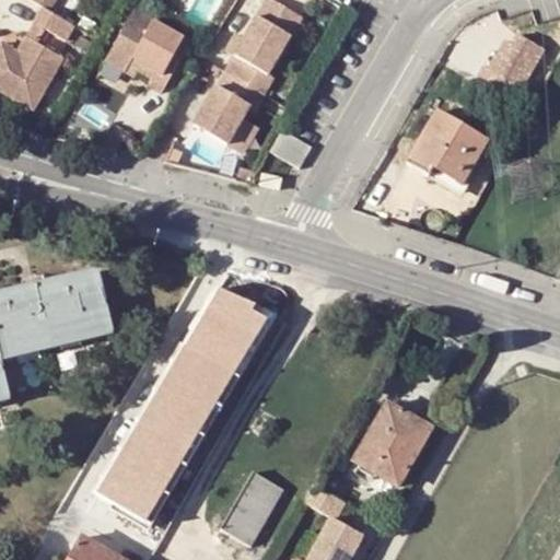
[(33,0),(45,7),(50,10),(56,0),(33,0)]
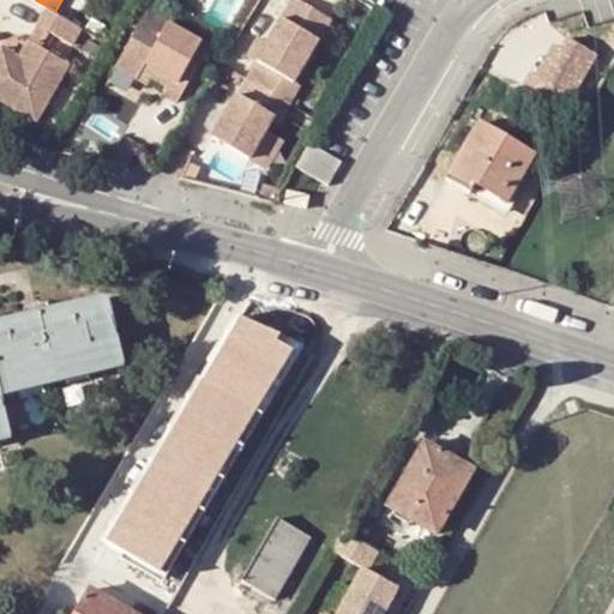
[(5,44),(0,52),(0,55),(25,71),(41,46),(49,30),(74,44),(84,26),(55,11),(49,7),(22,55),(5,44)]
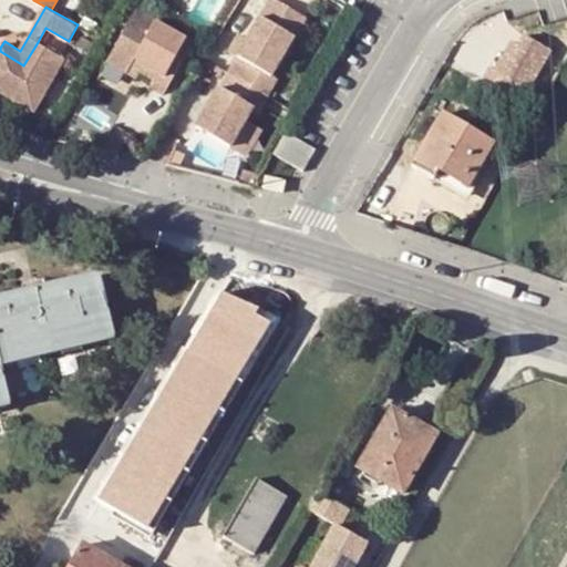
[(109,61),(127,72),(129,71),(131,65),(141,72),(154,80),(151,86),(164,94),(194,44),(137,11),(109,60),(109,61)]
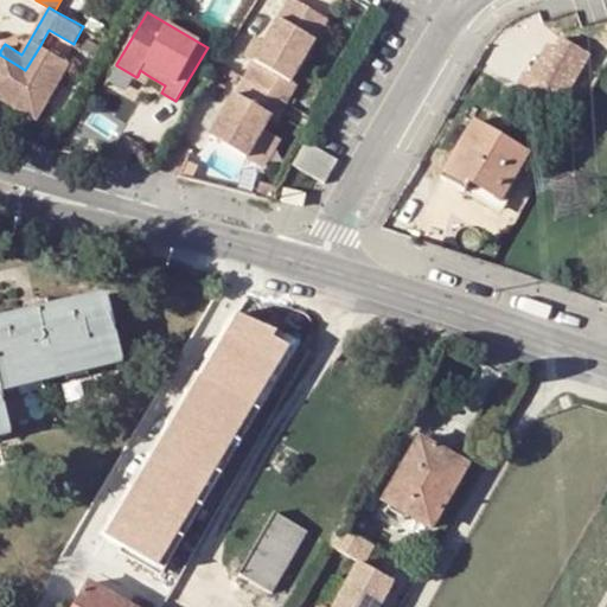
[(317,38),(280,16),(256,57),(267,64),(256,82),(246,100),(235,94),(211,135),(247,157),(270,116),(278,121),(289,101),(299,83),(293,80),(317,38)]
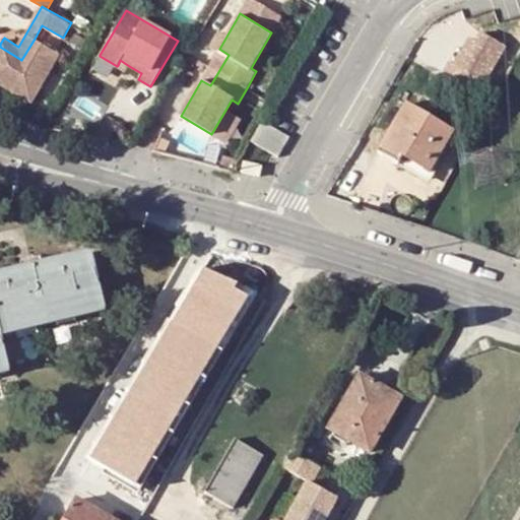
[(479,79),(485,82),(507,46),(483,31),(477,41),(471,51),(466,48),(456,64),(451,61),(443,77),(470,93),(479,79)]
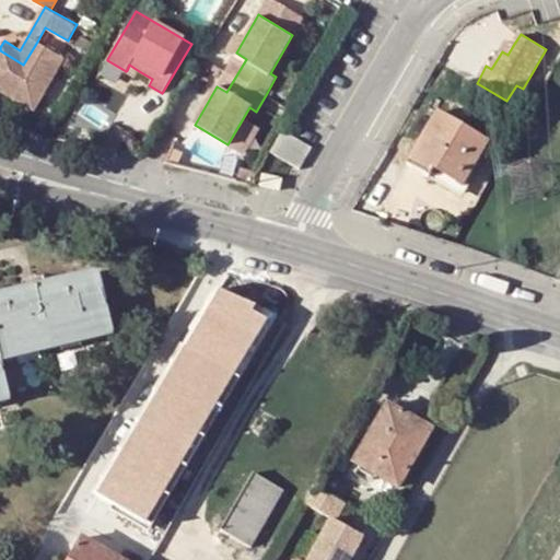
[(502,51),(508,55),(514,44),(508,41),(502,51)]
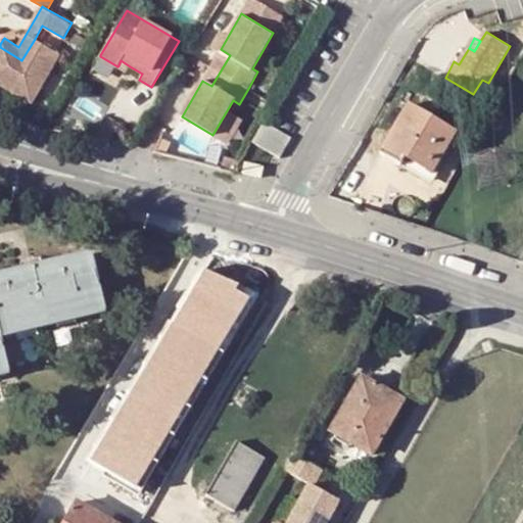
[(61,54),(35,39),(21,60),(0,47),(0,81),(33,101),(61,54)]
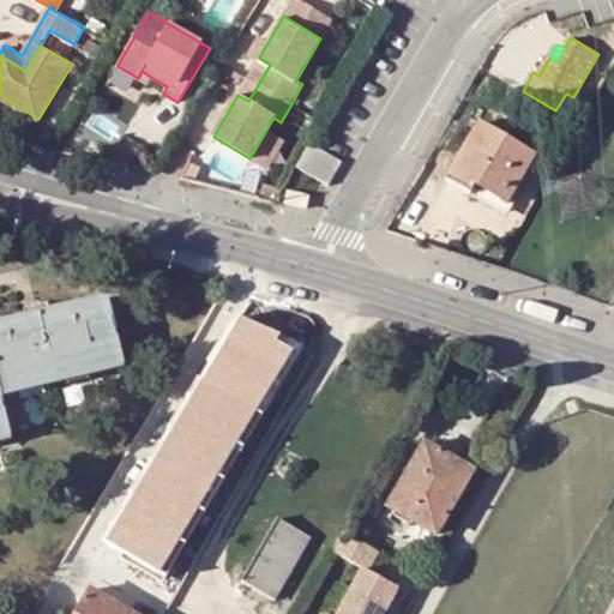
[(152,78),(142,71),(139,77),(138,78),(148,85),(152,78)]
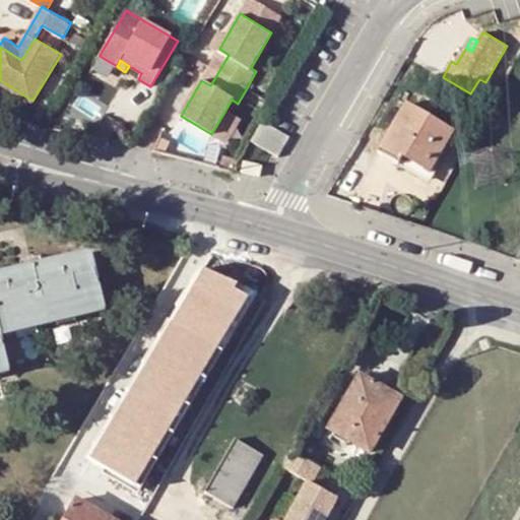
[(428,173),(452,132),(406,106),(379,153),(397,164),(400,156),(428,173)]
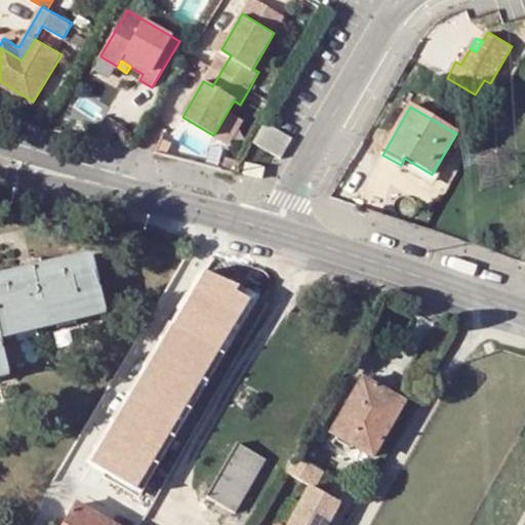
[(261,122),(250,142),(278,158),(289,137),(271,127),(261,122)]
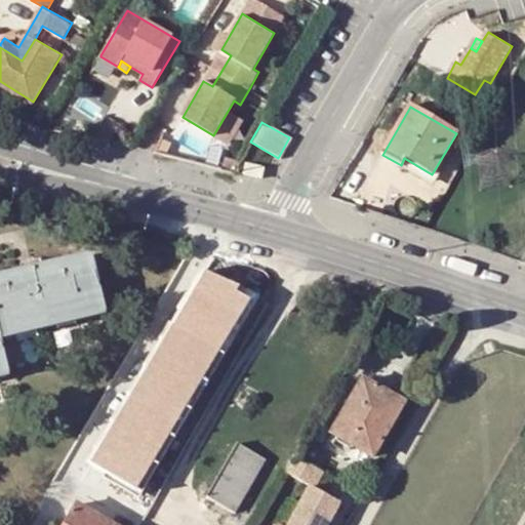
[(432,174),(404,158),(401,165),(428,180),(432,174)]
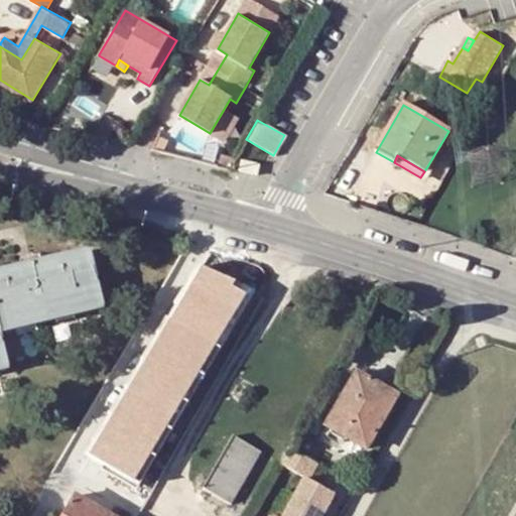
[(259,164),(241,159),(238,170),(256,175),(259,164)]
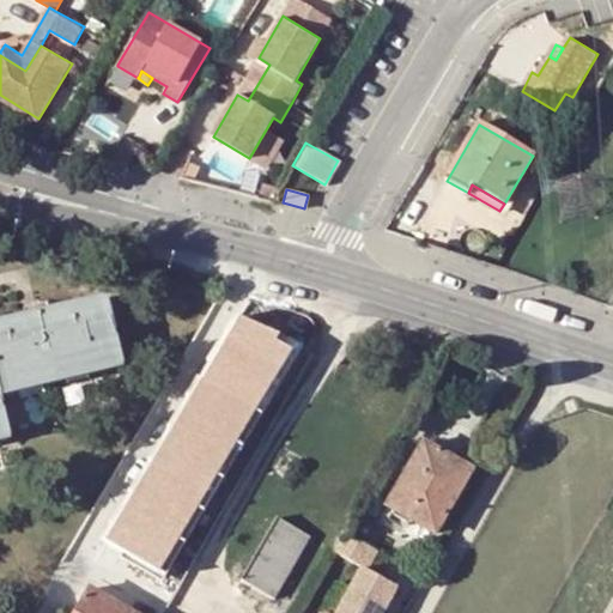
[(125,366),(108,298),(0,322),(0,382),(2,395),(125,366)]
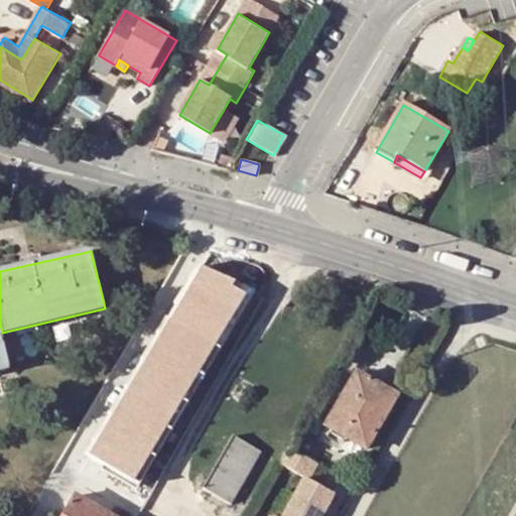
[(177,303),(173,301),(87,453),(141,483),(257,279),(208,251),(177,303)]
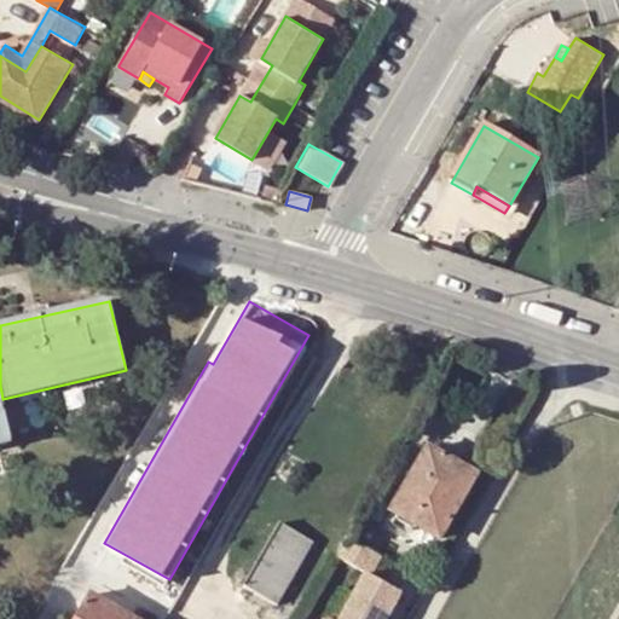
[(0,386),(0,444),(13,441),(3,399),(0,386)]
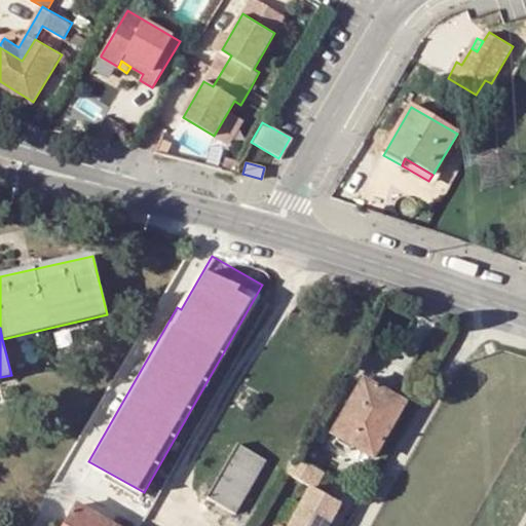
[(405,403),(364,378),(332,434),(373,457),(405,403)]
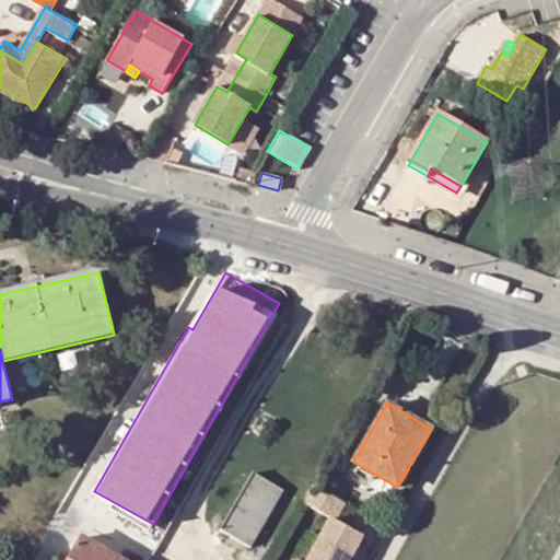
[(222,529),(253,547),(284,492),(254,474),(222,529)]
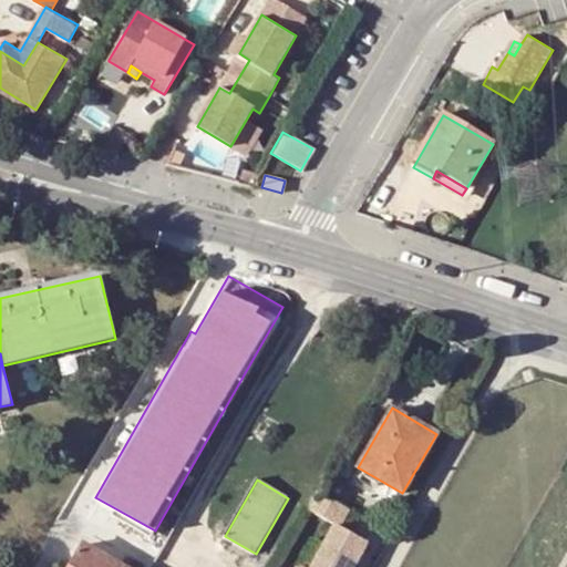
[(352,508),(321,491),(310,508),(338,524),(313,566),(305,566),(302,565),(300,566),(356,566),(370,543),(342,526),(352,508)]
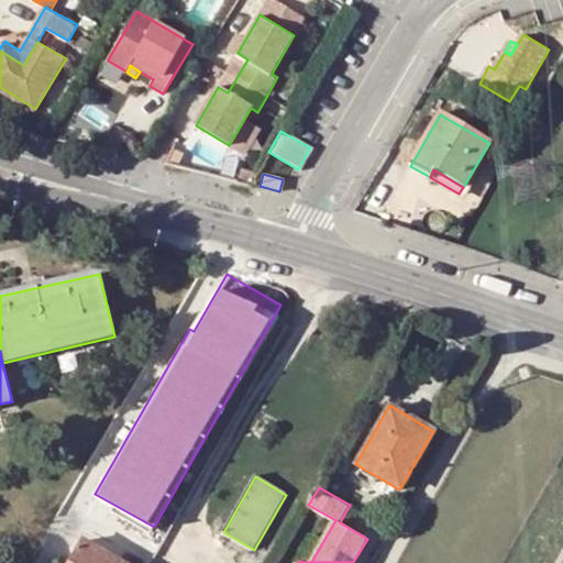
[(129,562),(85,538),(69,562),(129,562)]
